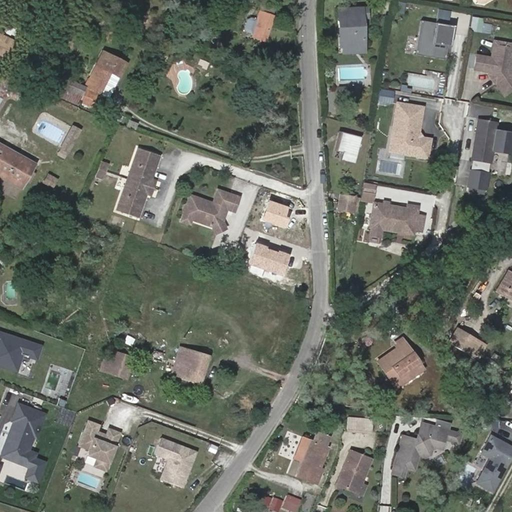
[(344,48),(365,46),(363,18),(369,18),(368,7),(338,9),(339,29),(343,28),(344,48)]
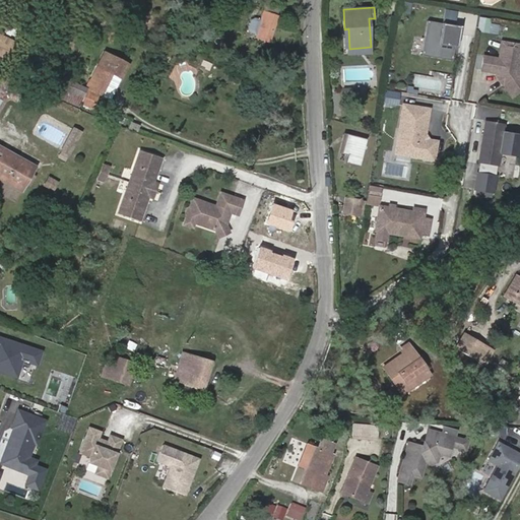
[(257,37),(269,42),(277,17),(263,12),(261,19),(255,17),(251,19),(248,28),(250,31),(258,34),(257,37)]
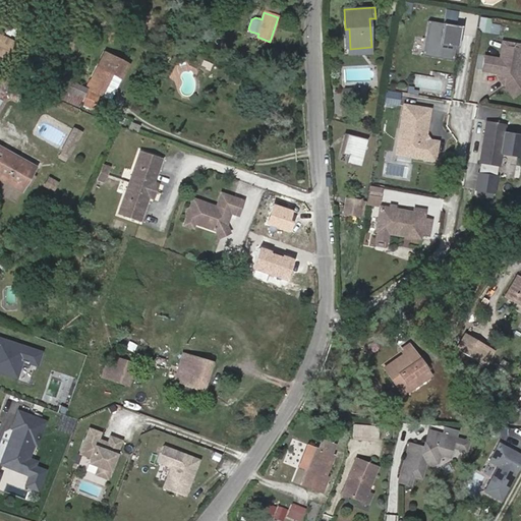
[(427,17),(421,52),(455,57),(459,31),(441,27),(442,20),(427,17)]
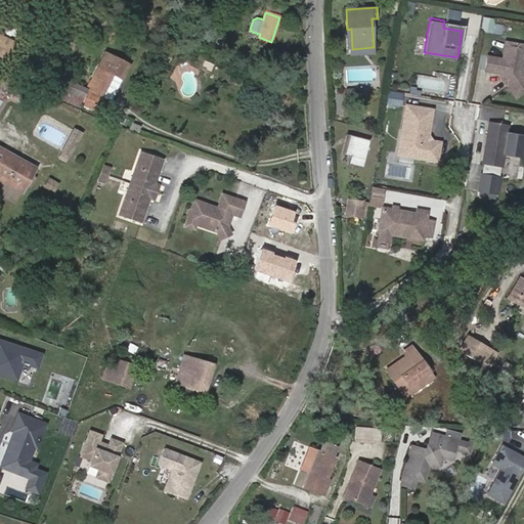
[(484,18),(482,31),(501,34),(503,26),(492,25),(493,19),(484,18)]
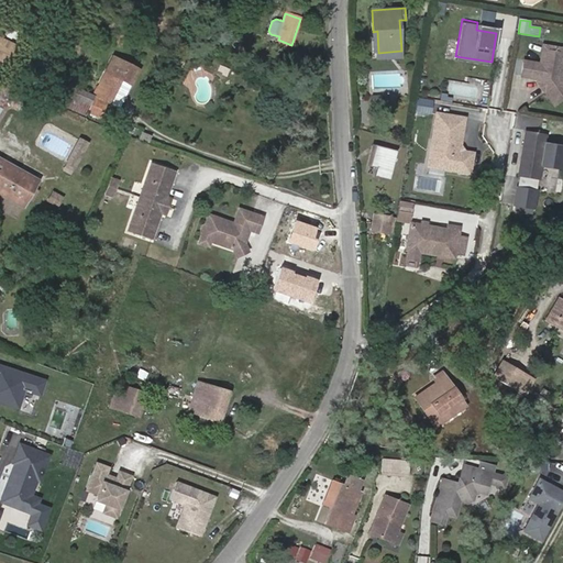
[(477,22),(476,30),(496,33),(497,25),(477,22)]
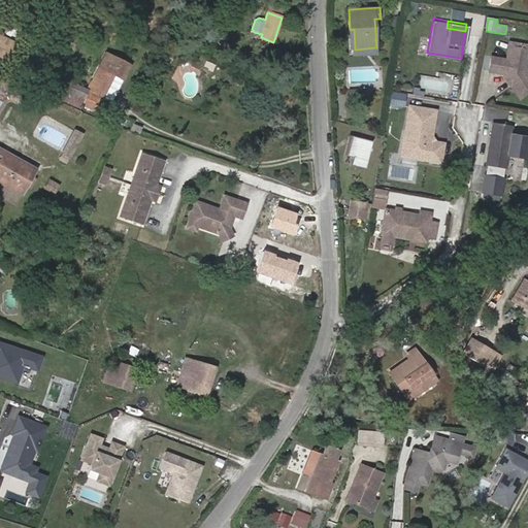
[(354,29),(350,30),(351,50),(353,50),(353,55),(376,54),(376,47),(355,50),(354,29)]
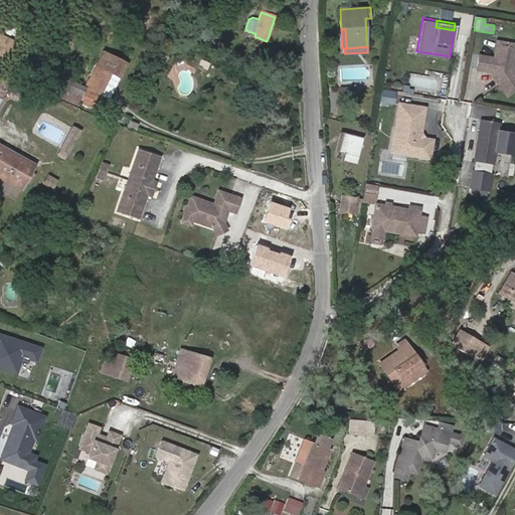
[(0,58),(3,60),(12,42),(0,36),(0,58)]
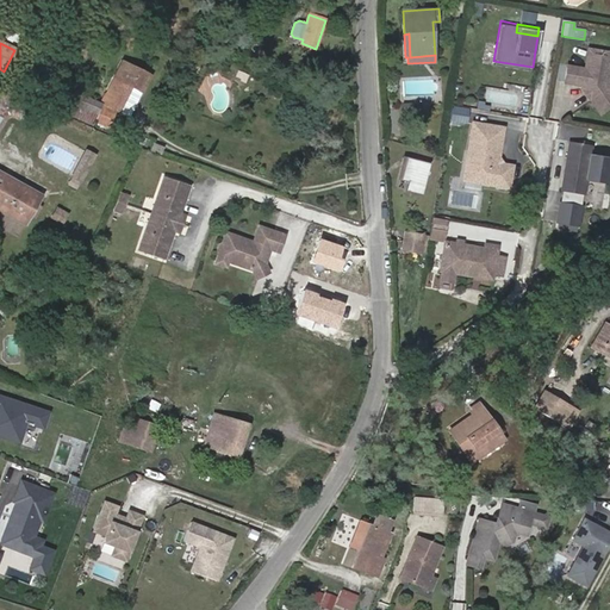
[(481,56),(492,58),(496,47),(484,44),(481,56)]
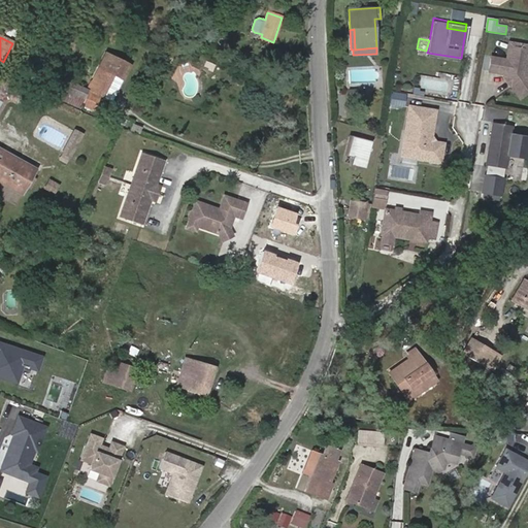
[(492,57),(489,70),(504,73),(504,75),(507,76),(512,83),(512,86),(518,96),(522,96),(527,92),(527,72),(526,70),(527,60),(527,44),(509,42),(506,59),(492,57)]
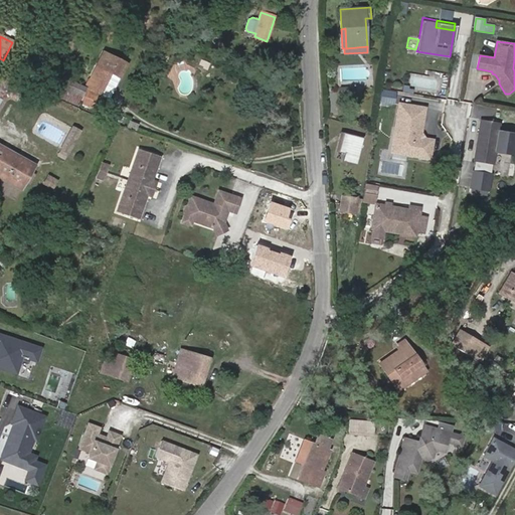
[(104,52),(87,89),(106,98),(116,76),(120,78),(127,62),(104,52)]
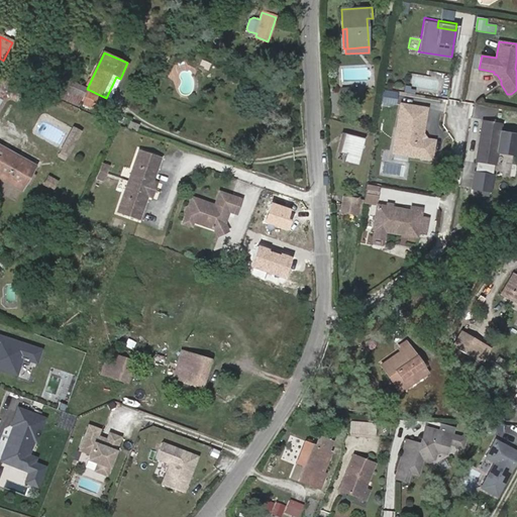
[(4,66),(2,74),(15,79),(18,71),(4,66)]
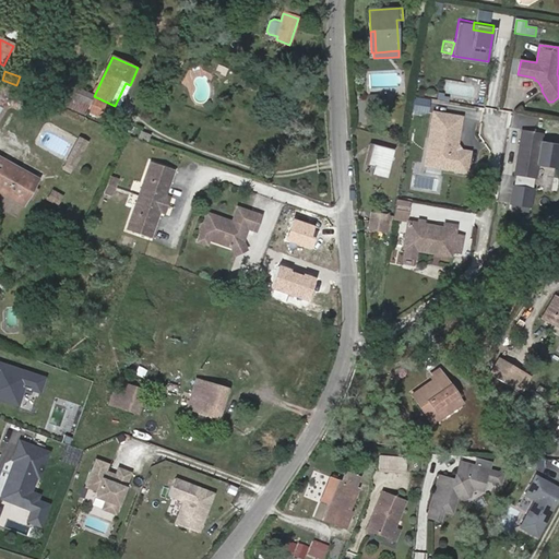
[(296,91),(308,96),(311,86),(300,81),(296,91)]
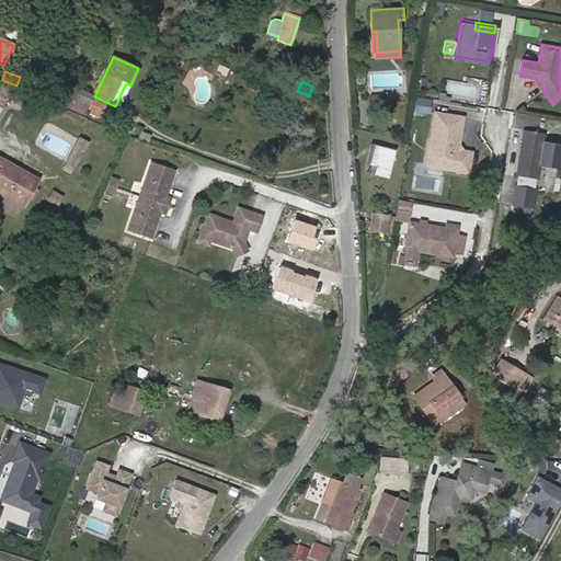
[(58,82),(49,102),(84,116),(93,96),(58,82)]
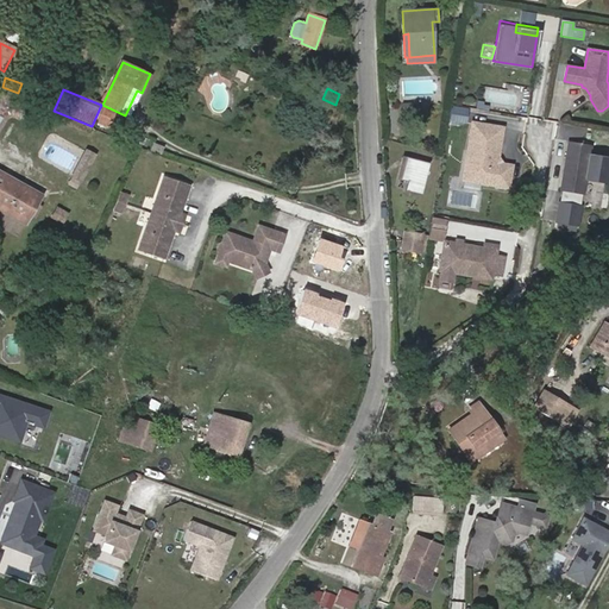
[(0,98),(0,118),(4,112),(45,130),(50,119),(0,98)]
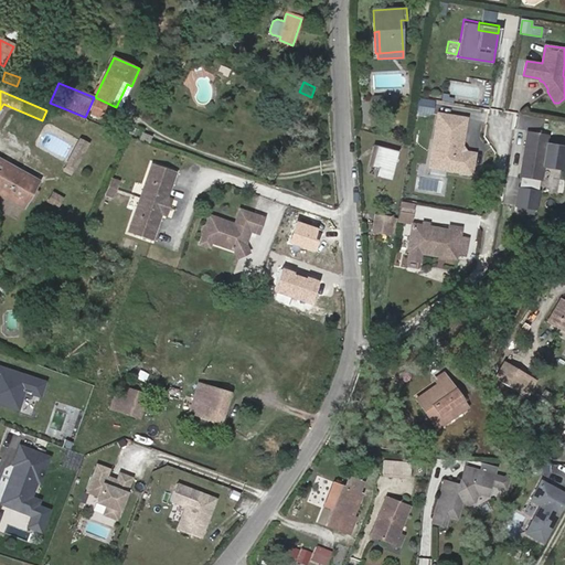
[(375,99),(375,107),(391,106),(390,98),(375,99)]
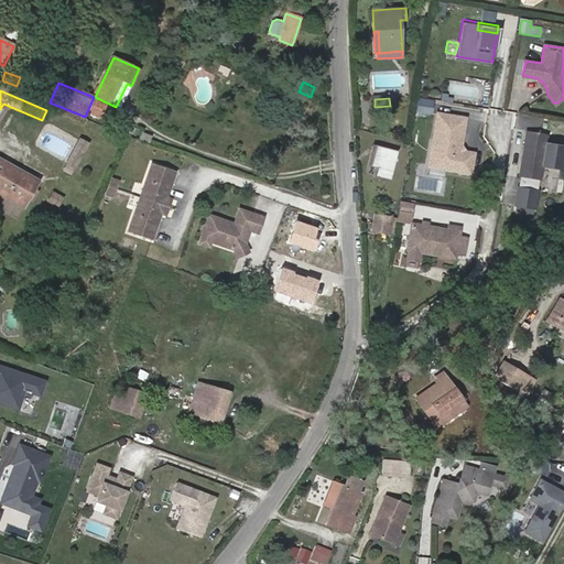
[(419,111),(433,114),(434,102),(421,100),(419,111)]
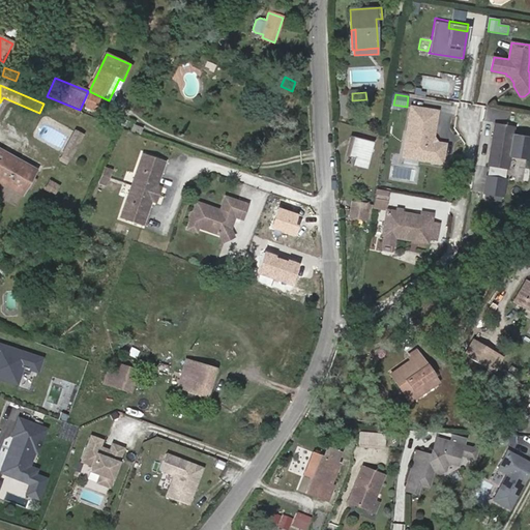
[(516,123),(518,111),(494,108),(492,120),(516,123)]
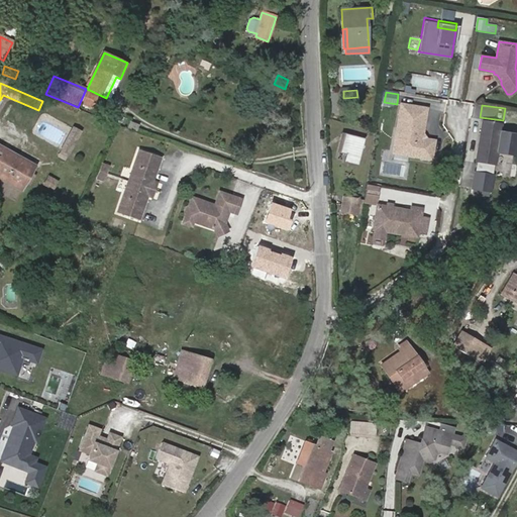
[(404,106),(400,128),(403,128),(401,138),(404,142),(402,153),(432,159),(435,142),(428,140),(425,137),(423,137),(428,110),(404,106)]
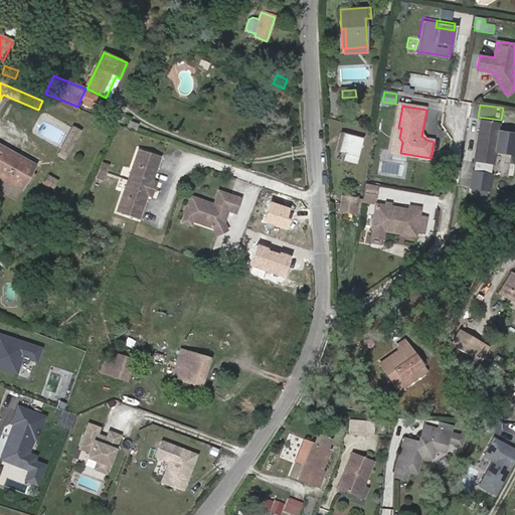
[(482,121),(475,160),(493,163),(495,151),(512,154),(514,134),(514,133),(498,131),(500,124),(482,121)]
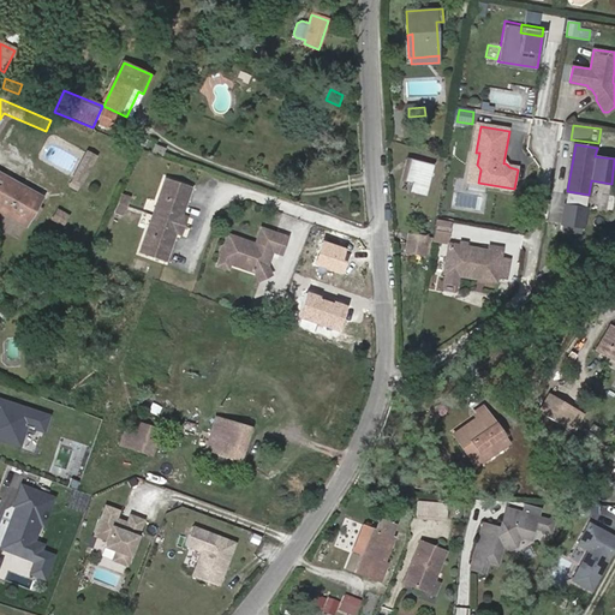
[(154,145),(151,153),(162,156),(165,148),(154,145)]
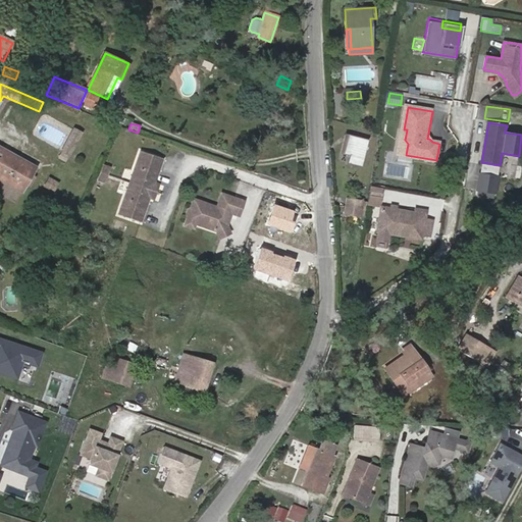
[(74,129),(59,158),(63,161),(67,154),(69,154),(81,134),(74,129)]
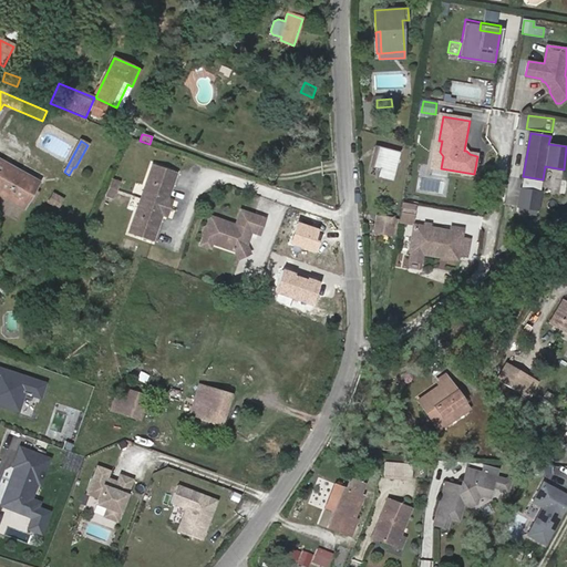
[(434,167),(441,168),(443,156),(440,152),(442,141),(439,141),(434,167)]
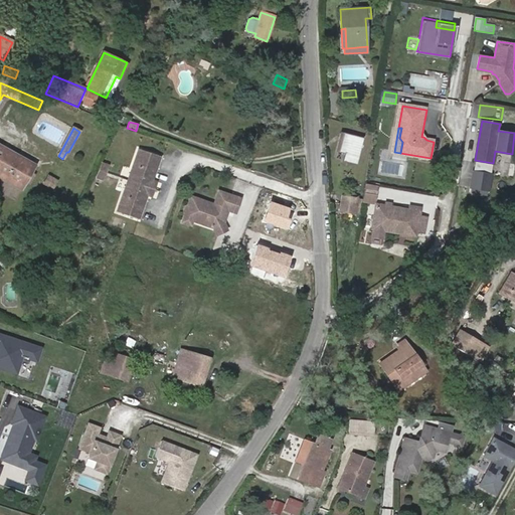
[(346,152),(343,161),(356,165),(363,138),(344,133),(339,151),(346,152)]
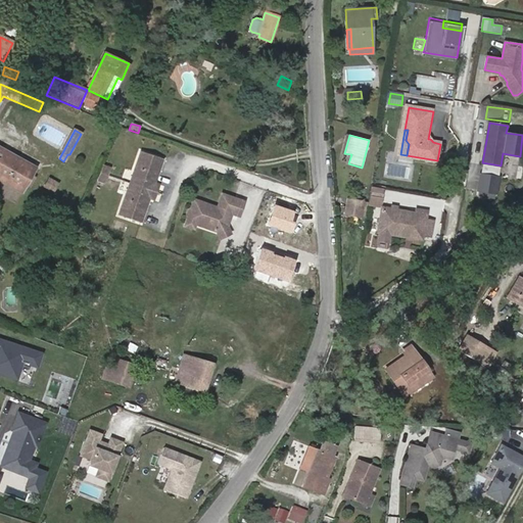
[(26,185),(32,175),(36,168),(0,147),(0,174),(25,188),(26,185)]
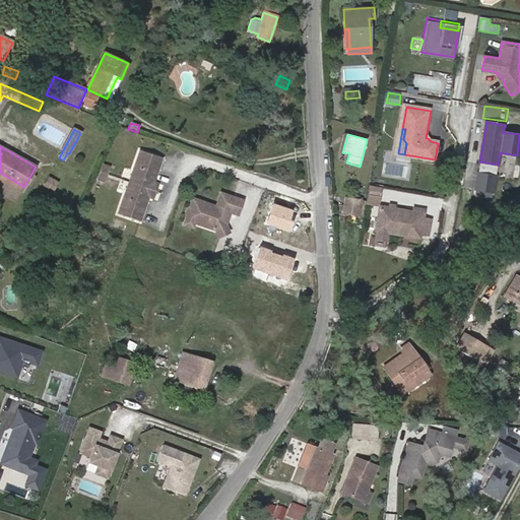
[(127,183),(155,192),(157,185),(152,183),(160,159),(138,151),(127,183)]
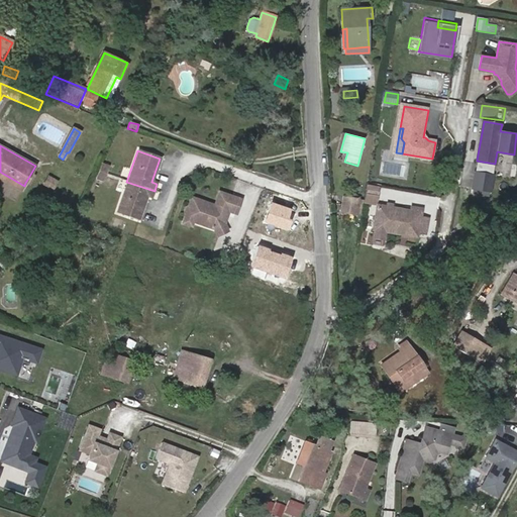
[(96,176),(103,178),(108,164),(102,162),(96,176)]
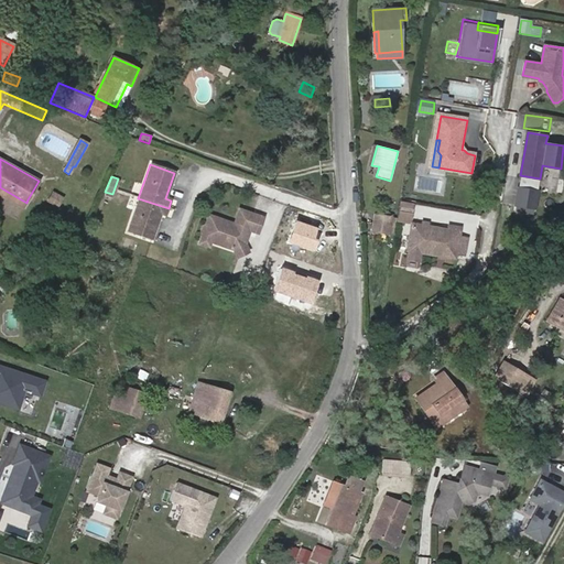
[(0,187),(0,194),(23,207),(26,203),(0,187)]
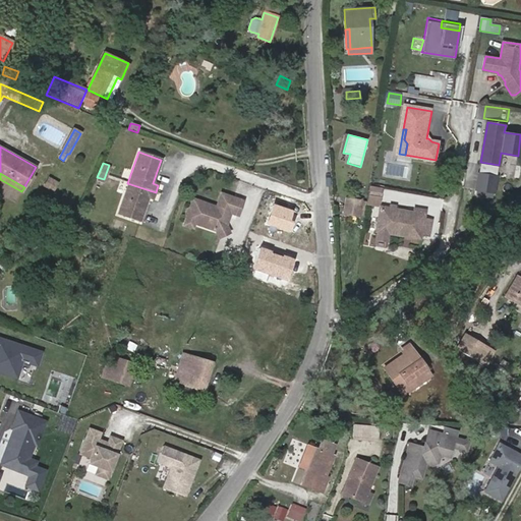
[(476,189),(495,192),(497,176),(478,173),(476,189)]
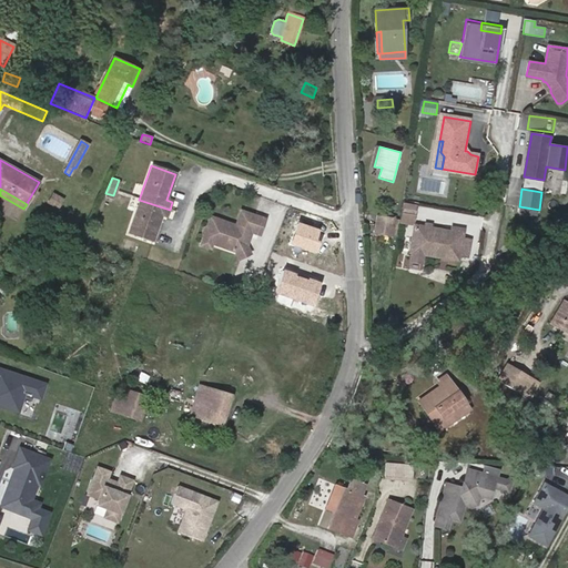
[(34,190),(28,201),(34,204),(40,193),(34,190)]
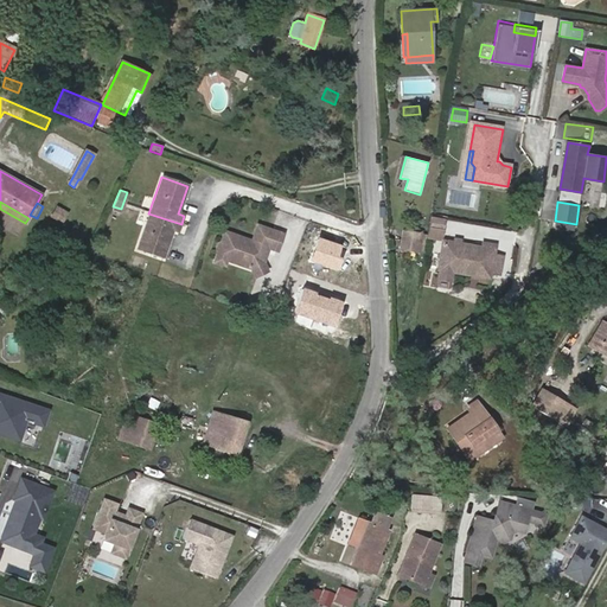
[(51,216),(64,223),(69,213),(57,206),(51,216)]
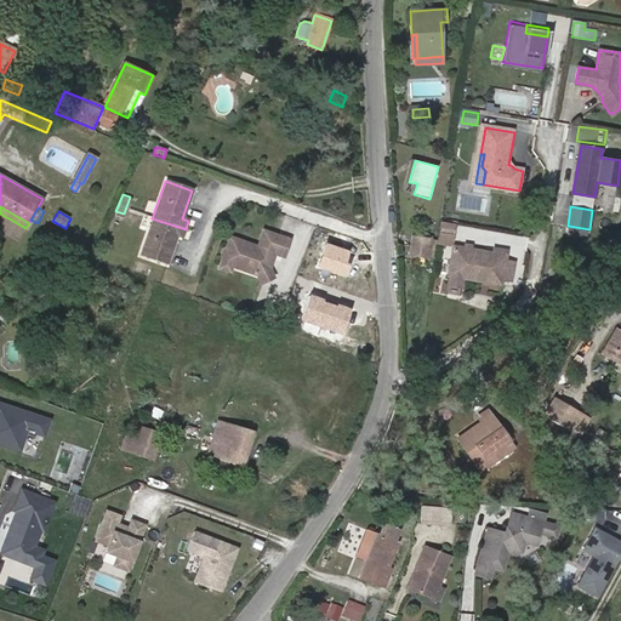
[(186,229),(152,218),(138,257),(165,266),(175,237),(182,239),(186,229)]
